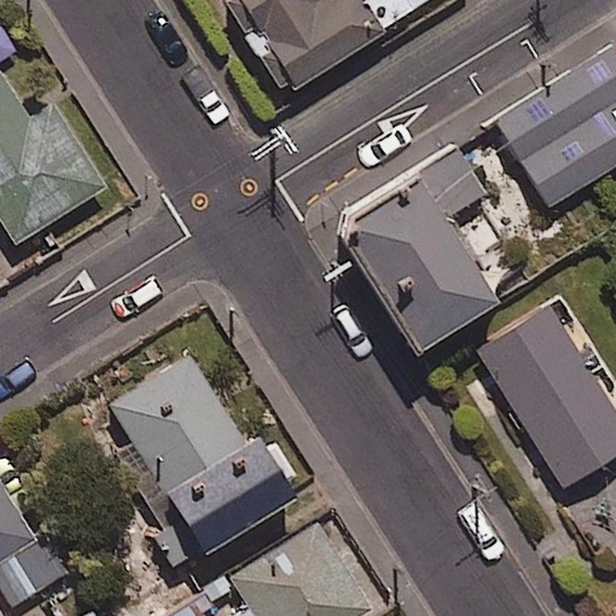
[(220,0),(286,97),(426,0),(220,0)]
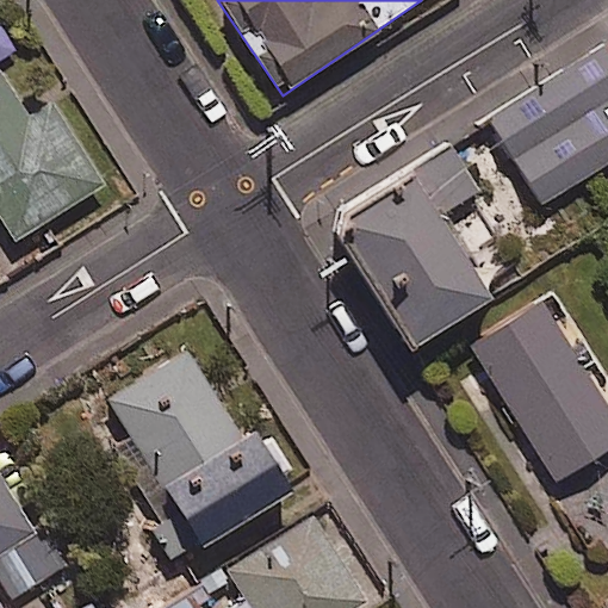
[(607,51),(602,43),(486,117),(540,203),(607,160),(607,51)]
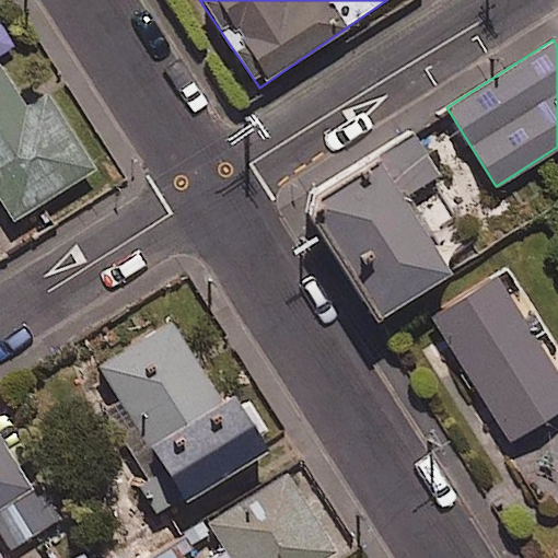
[(25,109),(0,68),(0,200),(12,220),(93,171),(48,96),(25,109)]
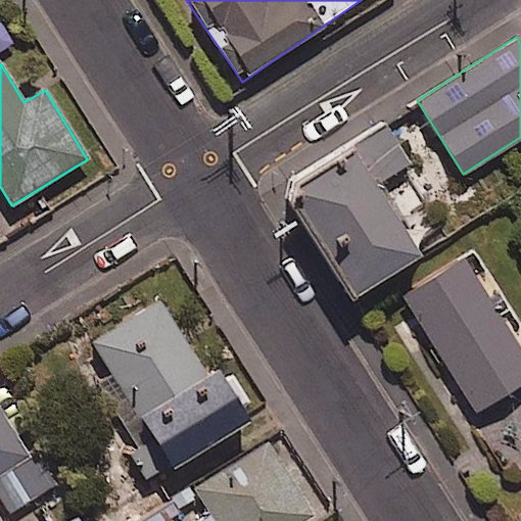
[(410,164),(385,126),(354,145),(359,152),(291,195),(357,298),(419,258),(374,187),(410,164)]
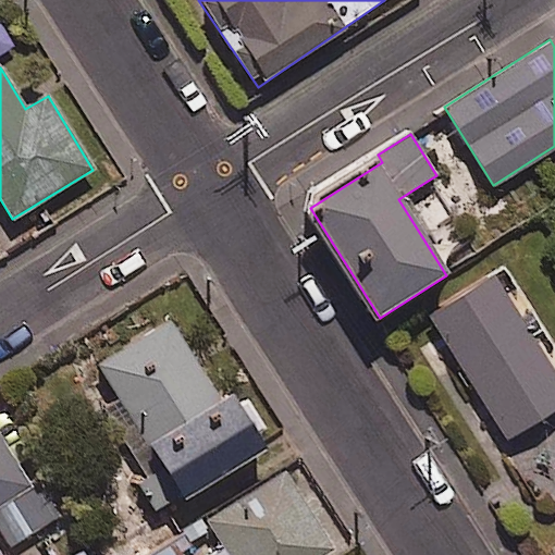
[(554,407),(554,371),(494,278),(430,319),(507,439),(554,407)]
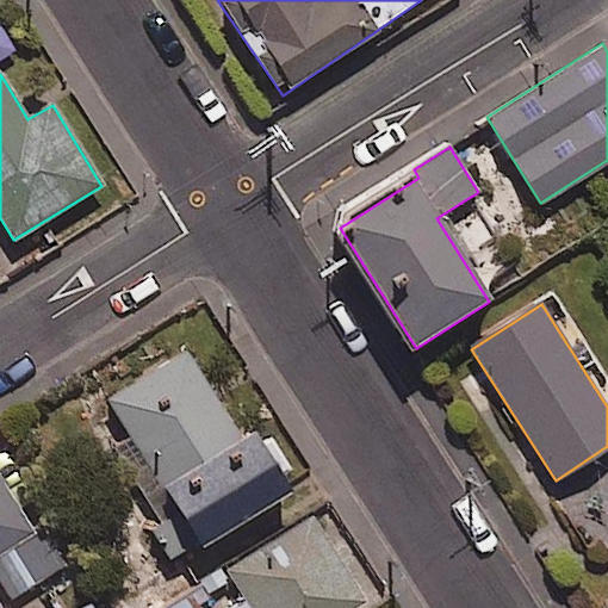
[(239,439),(186,351),(107,398),(198,551),(289,496),(250,432),(239,439)]
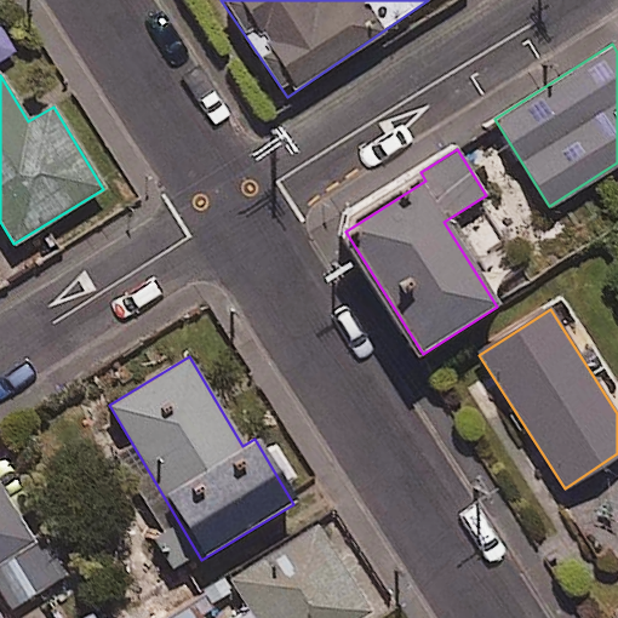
[(57,578),(0,486),(0,596),(7,610),(57,578)]
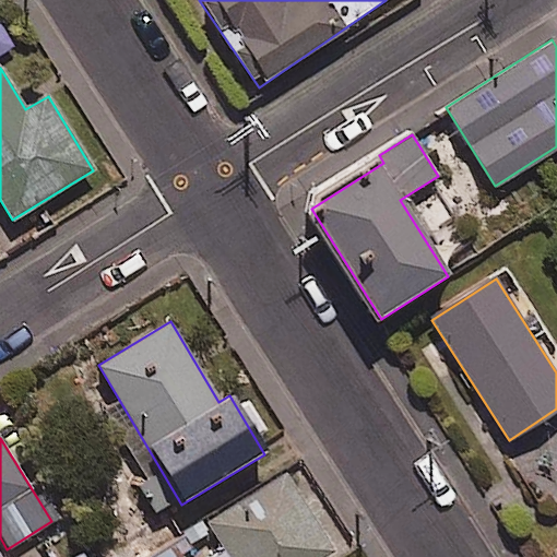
[(324,556),(333,553),(286,473),(208,520),(222,545),(202,556),(324,556)]
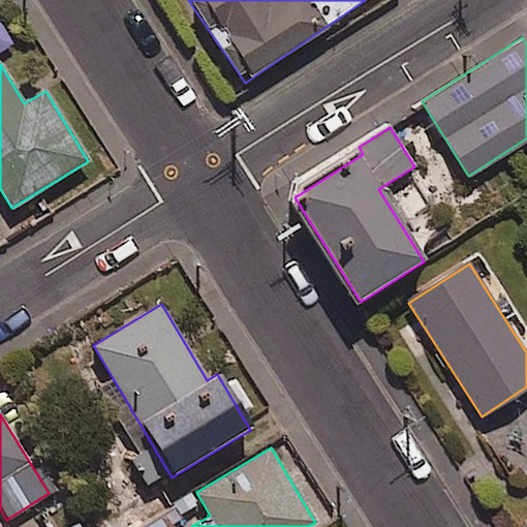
[(166,526),(159,514),(134,526),(166,526)]
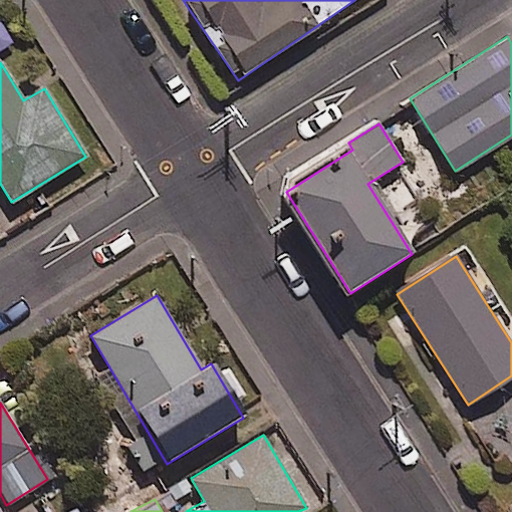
All buildings are outlined.
